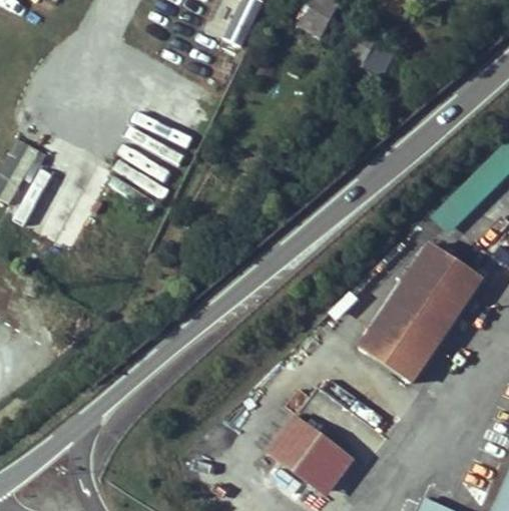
[(315,0),(302,27),(324,39),(344,0),(315,0)]
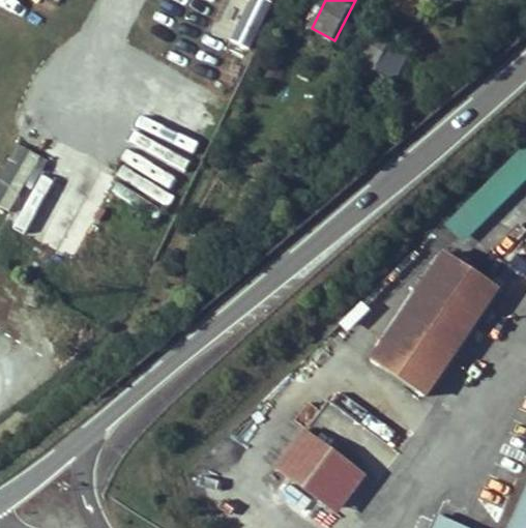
[(363,60),(378,68),(393,38),(379,31),(363,60)]
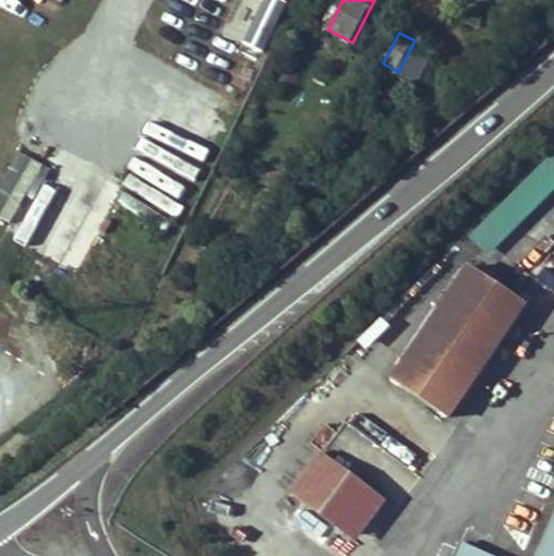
[(414,60),(422,45),(414,40),(398,72),(396,76),(414,86),(425,65),(414,60)]
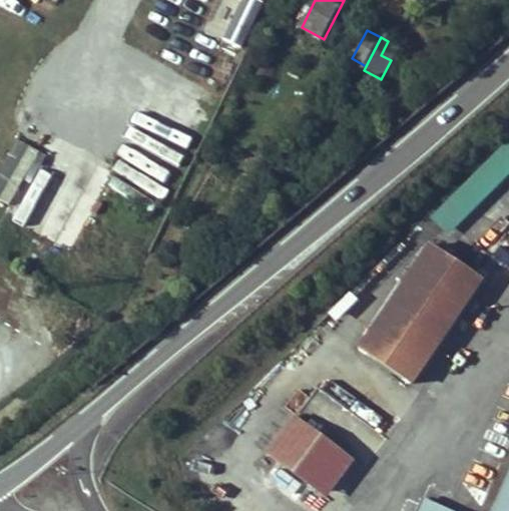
[(46,224),(74,167),(45,153),(46,150),(16,135),(0,166),(0,195),(16,204),(14,209),(46,224)]
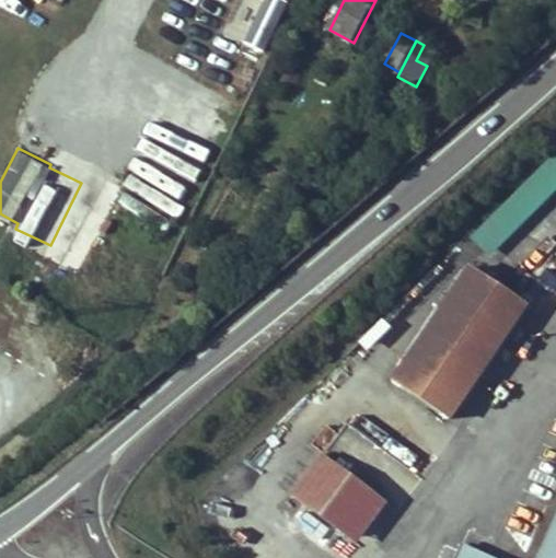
[(555,154),(471,231),(488,252),(555,192),(555,154)]
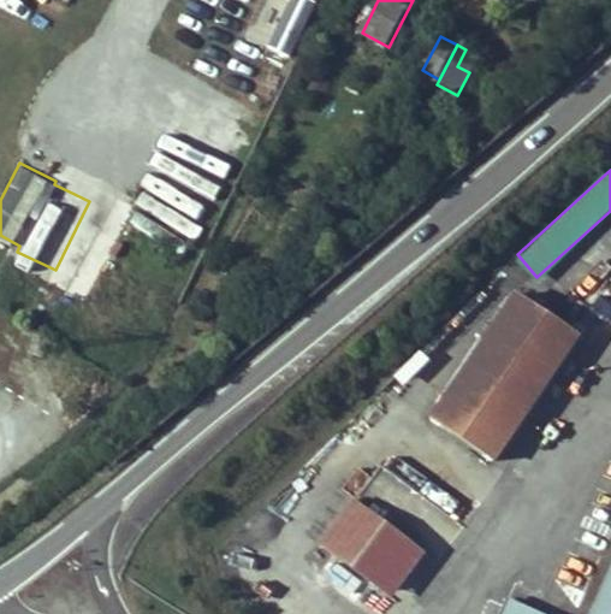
[(526,415),(581,335),(521,293),(435,417),(494,460),(526,415)]
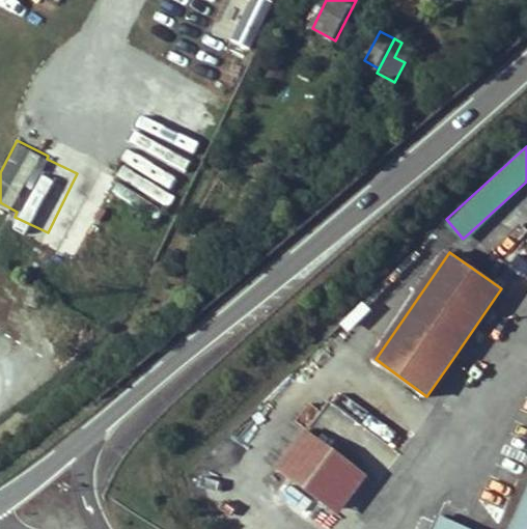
[(343,514),(368,470),(301,432),(275,476),(343,514)]
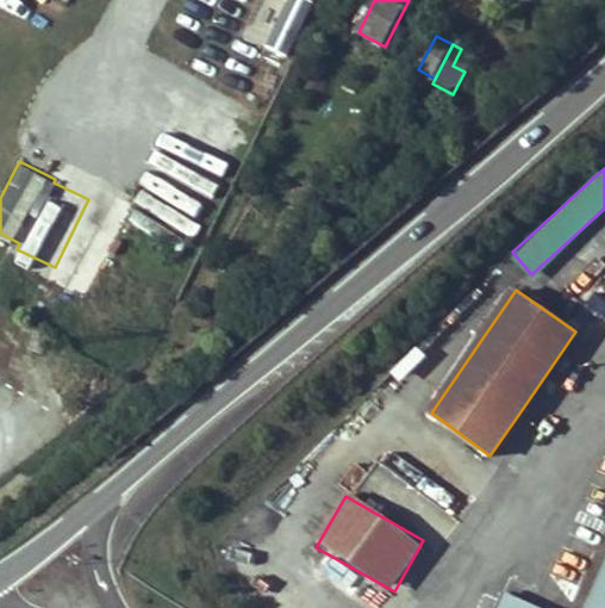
[(496,607),(604,607),(604,560),(585,607),(544,607),(503,591),(496,607)]
